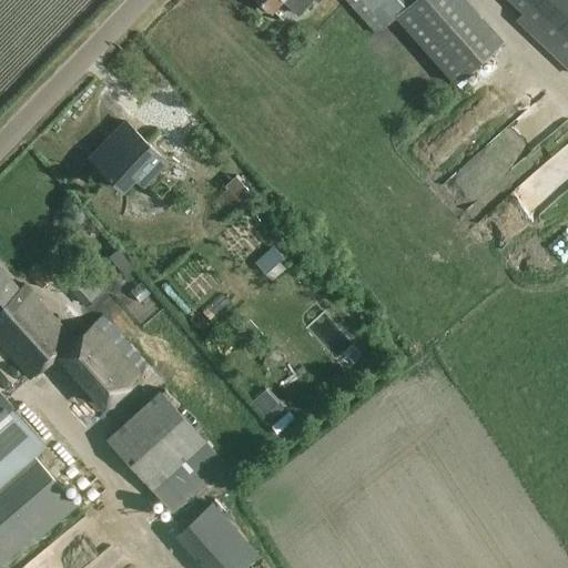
[(259,0),(272,12),(282,1),(298,16),(311,0),(317,0),(318,1),(318,0),(259,0)]
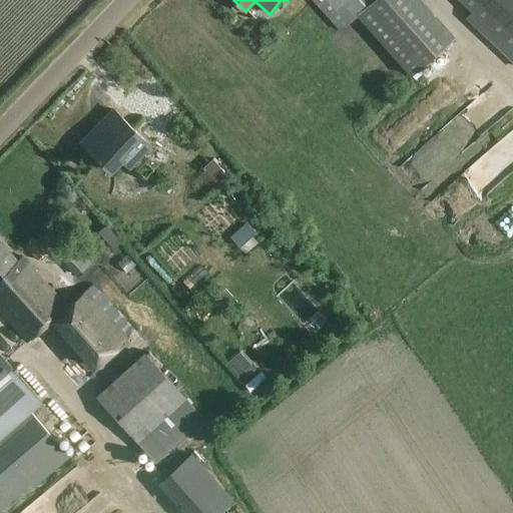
[(312,0),(341,31),(358,16),(382,42),(410,74),(425,60),(452,36),(423,4),(424,3),(421,0),(312,0)]
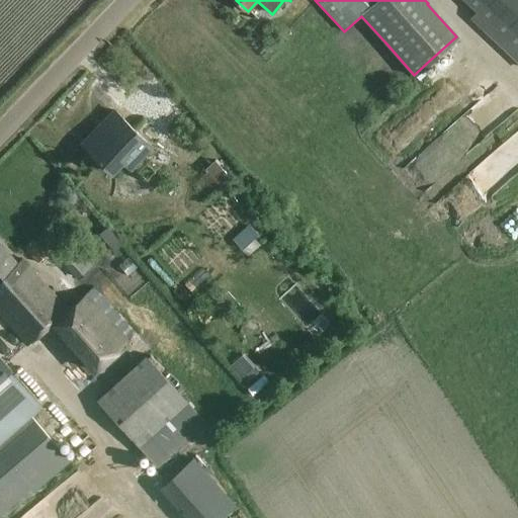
[(517,61),(517,0),(467,0),(476,8),(469,14),(517,61)]
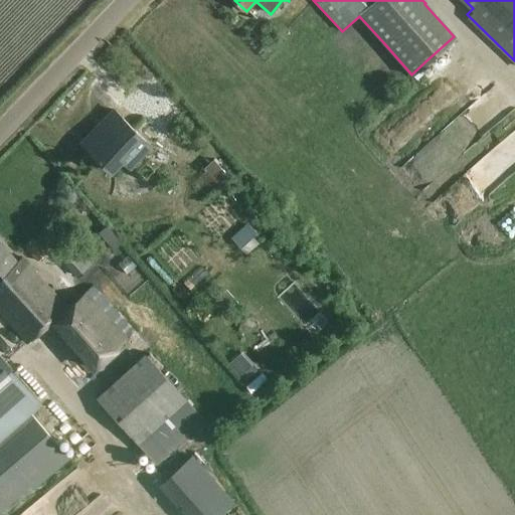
[(114,110),(82,143),(110,169),(121,157),(131,166),(151,145),(114,110)]
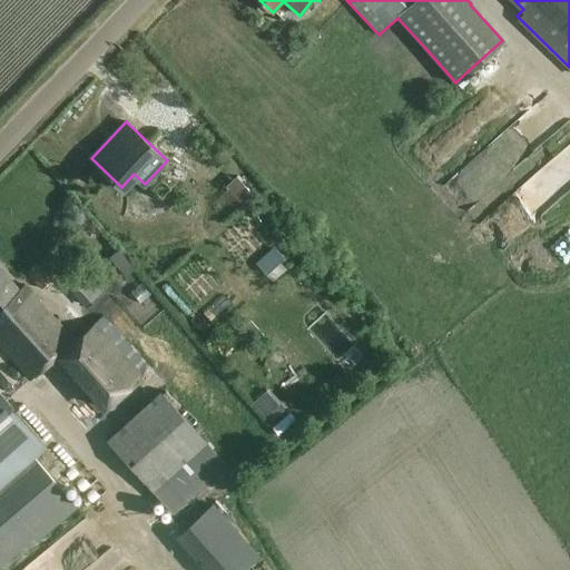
[(569,187),(569,157),(567,153),(547,167),(563,192),(569,187)]
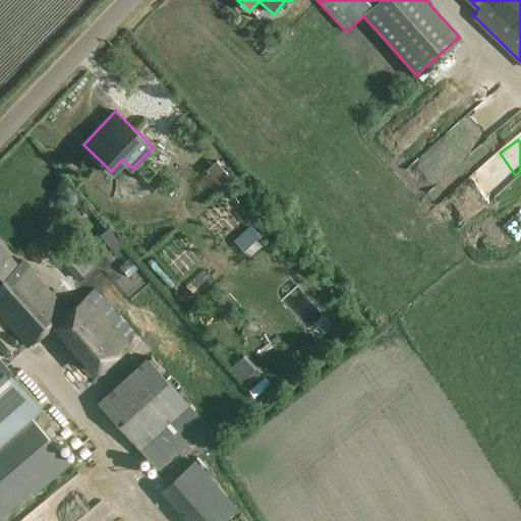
[(462,221),(512,188),(497,166),(447,198),(462,221)]
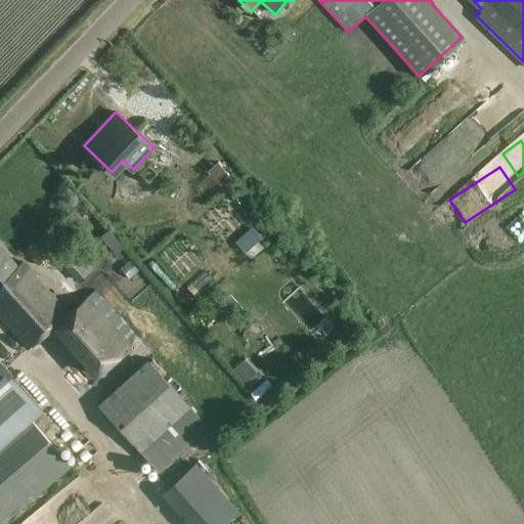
[(523,218),(512,228),(522,239),(523,237),(523,218)]
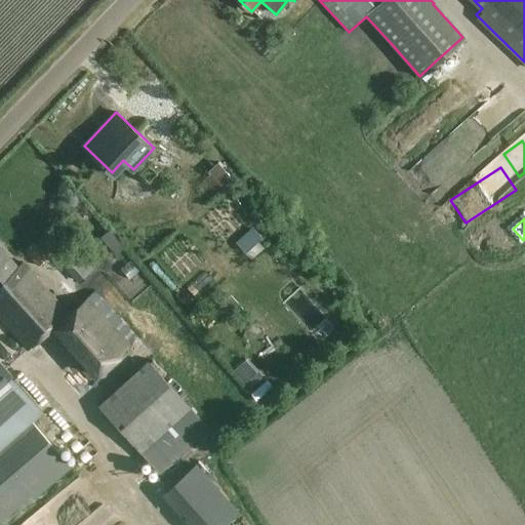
[(119,254),(129,249),(119,228),(108,234),(119,254)]
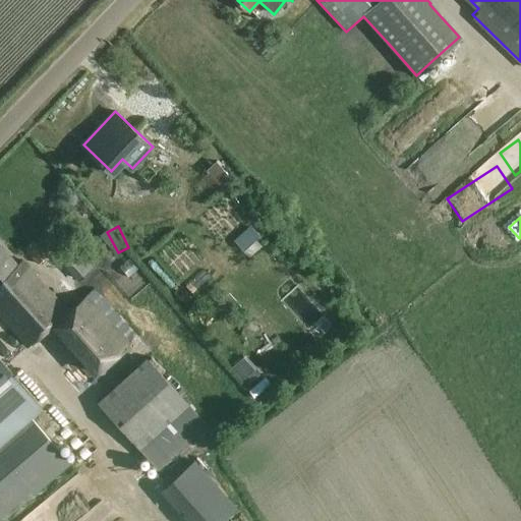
[(256,227),(242,238),(250,248),(265,238),(256,227)]
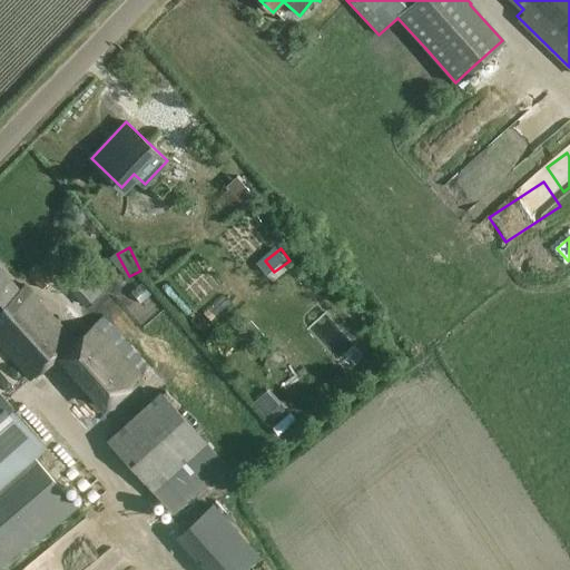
[(27,272),(41,290),(52,279),(38,263),(27,272)]
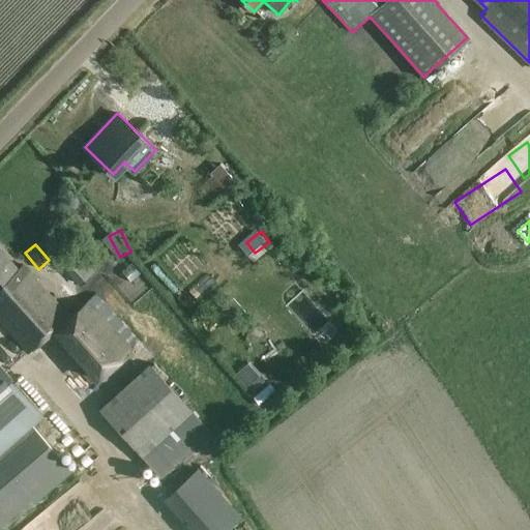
[(67,246),(47,266),(58,280),(80,260),(67,246)]
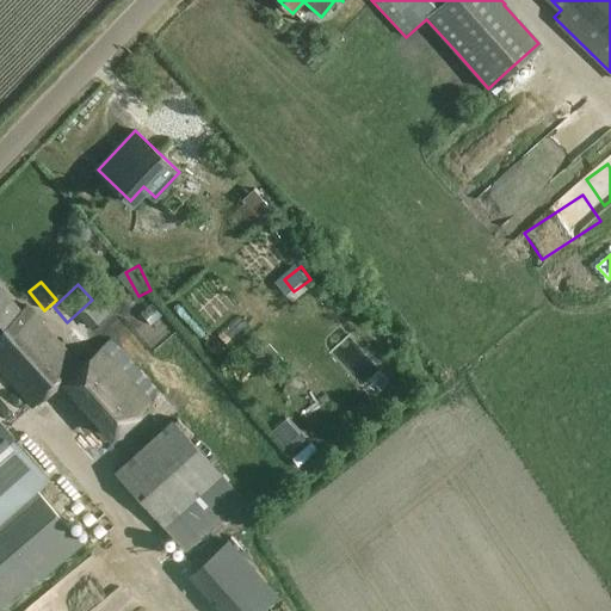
[(63,380),(112,434),(118,442),(139,424),(133,417),(154,399),(104,344),(80,365),(28,306),(22,310),(0,287),(0,368),(34,406),(63,380)]
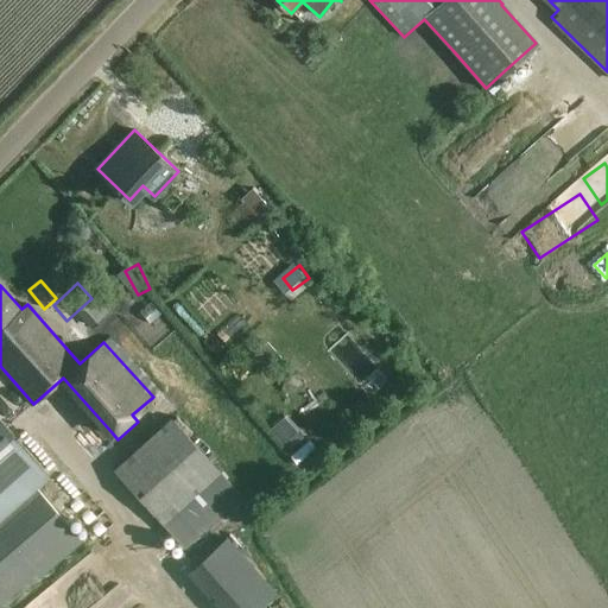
[(292,411),(277,423),(295,448),(310,436),(292,411)]
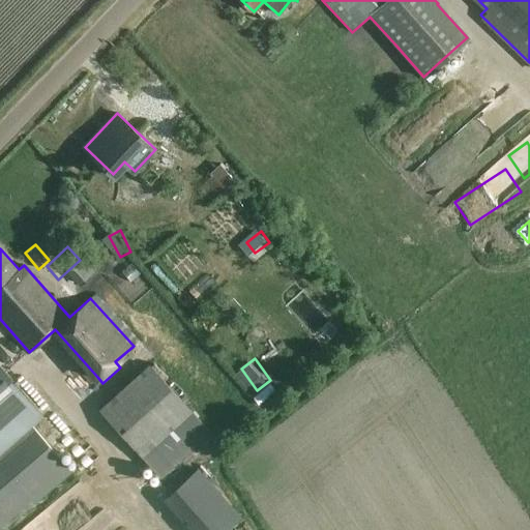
[(98,410),(142,457),(160,478),(211,433),(149,364),(98,410)]
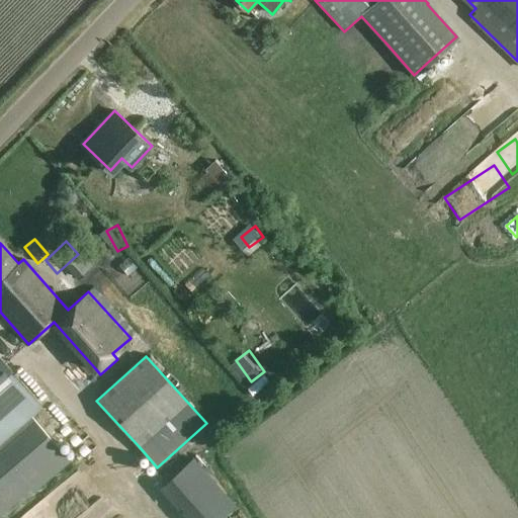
[(29,414),(40,405),(0,358),(0,515),(67,456),(29,414)]
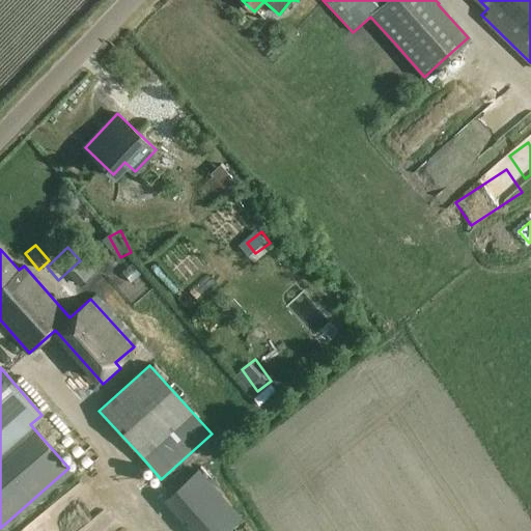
[(247,514),(201,459),(165,488),(200,530),(228,530),(247,514)]
